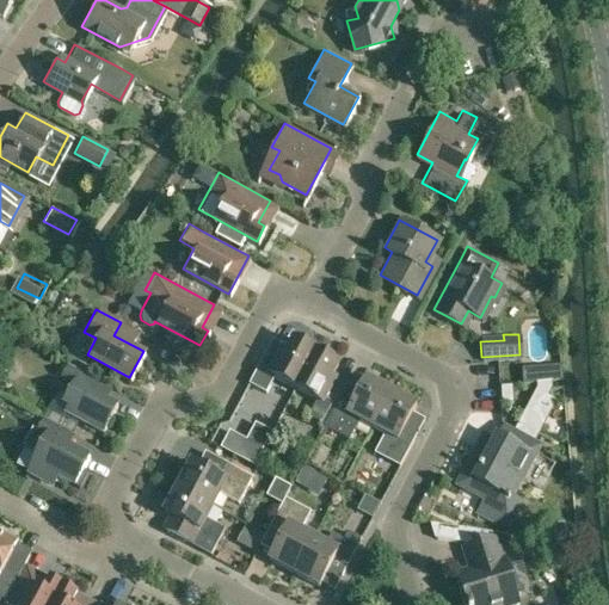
[(293,386),(313,349),(290,335),(285,346),(281,347),(268,340),(247,381),(264,389),(272,374),(293,386)]
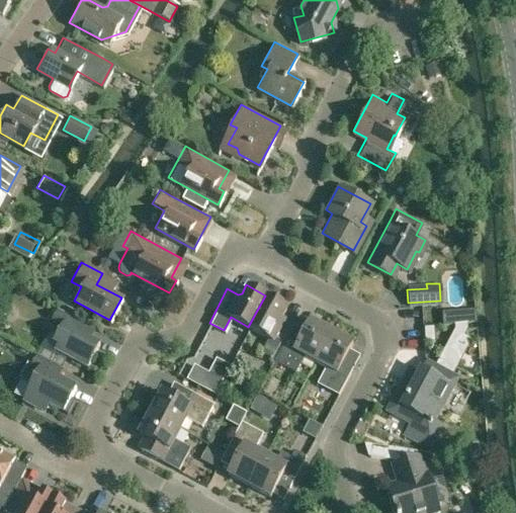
[(284,306),(265,295),(248,327),(266,336),(259,349),(273,357),(284,336),(291,323),(281,318),(279,314),(284,306)]
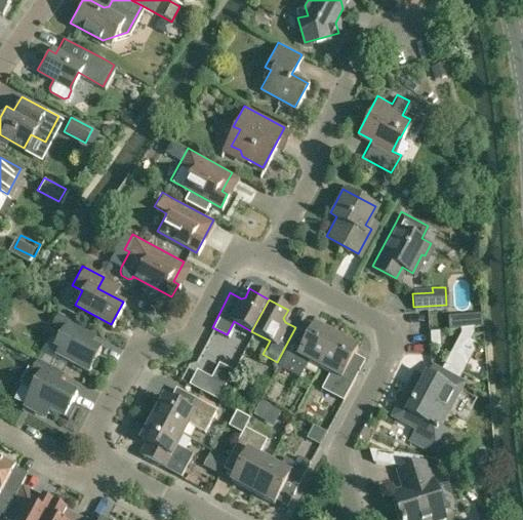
[(50,321),(62,327),(55,338),(59,341),(54,352),(86,369),(99,346),(76,333),(81,323),(56,310),(50,321)]
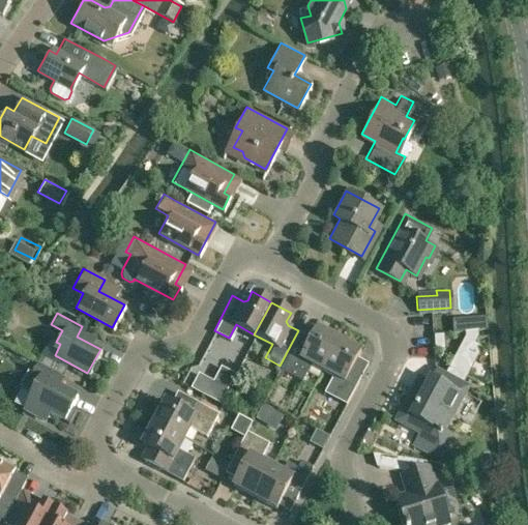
[(291,344),(280,366),(279,367),(301,378),(310,361),(321,368),(338,338),(316,325),(302,350),(291,344)]
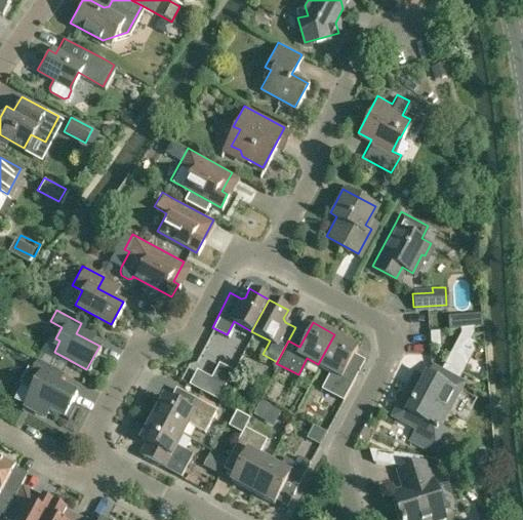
[(449,359),(459,338),(448,332),(437,353),(449,359)]
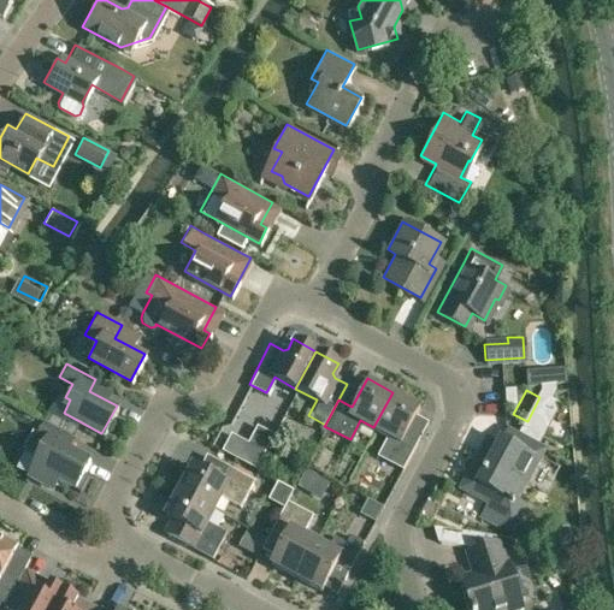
[(418,406),(393,392),(373,427),(385,434),(376,454),(401,467),(415,440),(402,433),(418,406)]
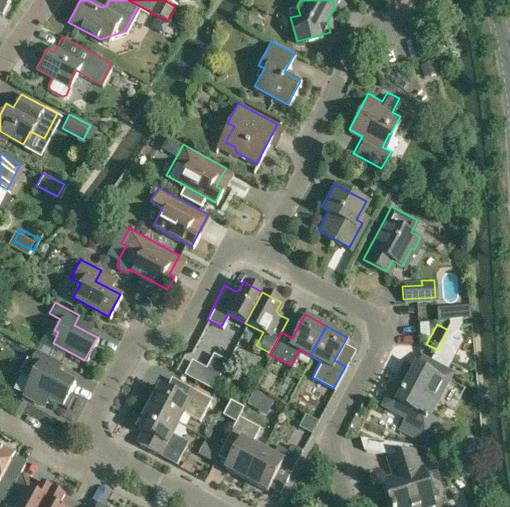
[(18,371),(29,377),(22,392),(42,403),(46,396),(61,404),(73,381),(55,372),(61,361),(28,344),(25,349),(32,353),(29,358),(26,356),(18,371)]
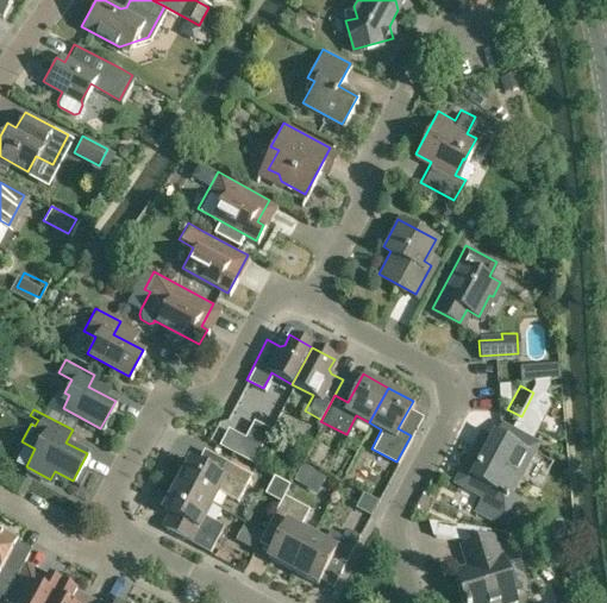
[(504,521),(517,496),(508,491),(534,441),(499,421),(487,444),(476,438),(454,479),(481,494),(475,506),(504,521)]
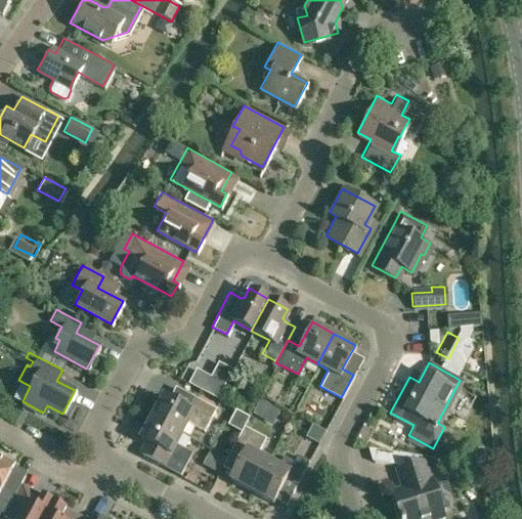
[(196,369),(188,381),(201,387),(208,375),(196,369)]
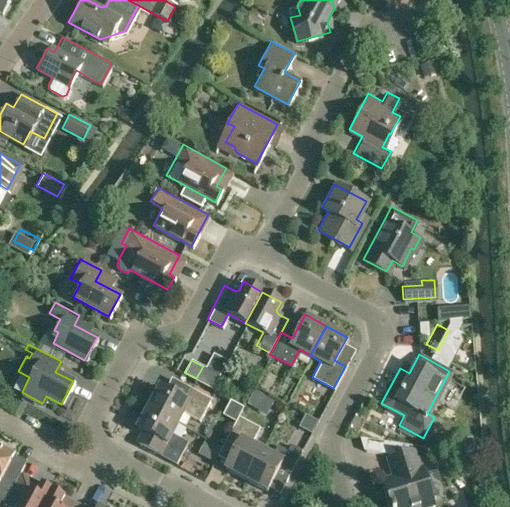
[(211,387),(218,374),(207,368),(200,381),(211,387)]
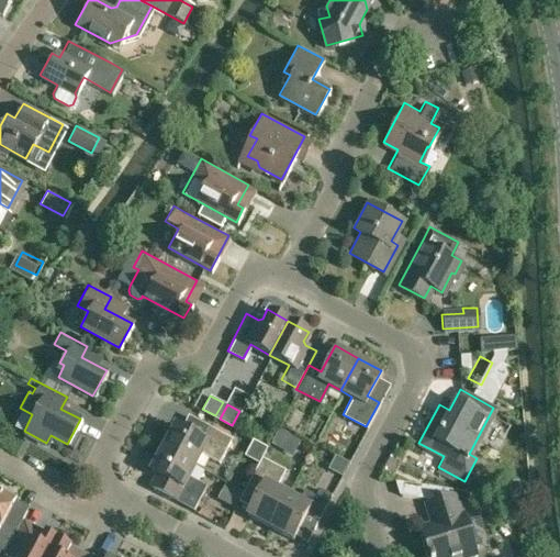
[(160,445),(193,463),(200,452),(217,460),(230,436),(205,423),(199,436),(174,422),(160,445)]
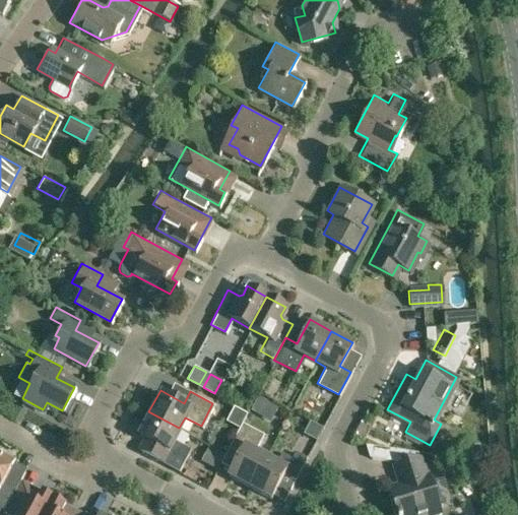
[(179,428),(148,411),(137,433),(162,446),(155,458),(178,469),(189,447),(173,439),(179,428)]
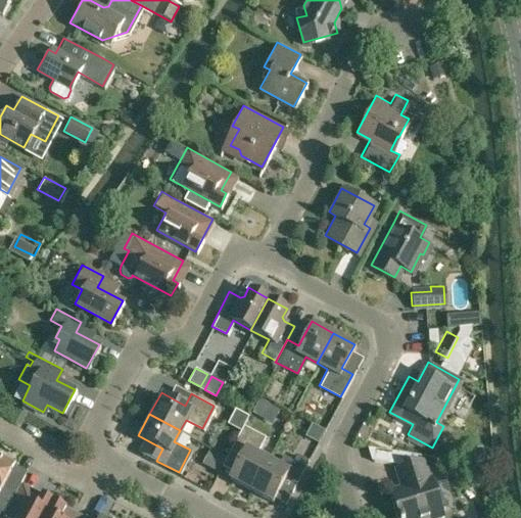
[(249,487),(266,458),(254,452),(264,435),(242,424),(230,446),(240,452),(228,476),(249,487)]
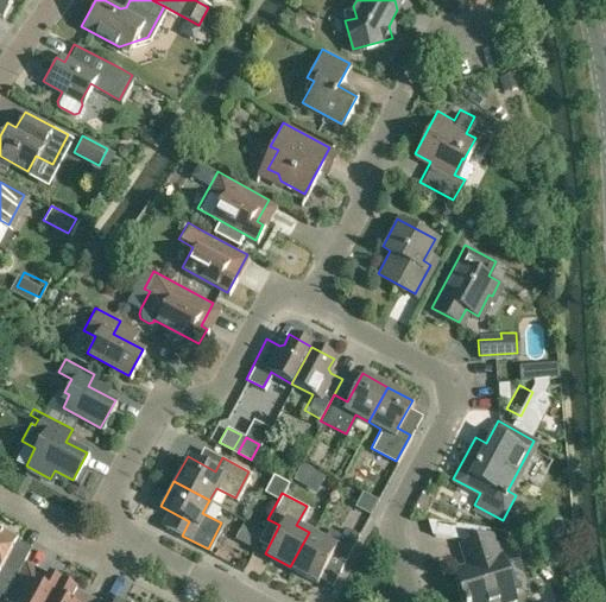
[(497,553),(490,532),(488,532),(486,526),(454,521),(453,536),(459,537),(460,542),(459,542),(465,559),(468,558),(471,566),(455,571),(454,566),(453,568),(462,601),(488,601),(488,597),(512,590),(500,552),(497,553)]
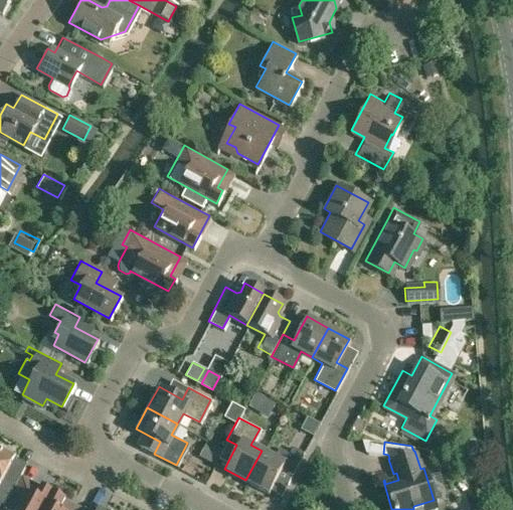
[(262,451),(245,480),(267,491),(280,468),(291,473),(302,452),(291,446),(288,452),(278,447),(273,456),(262,451)]
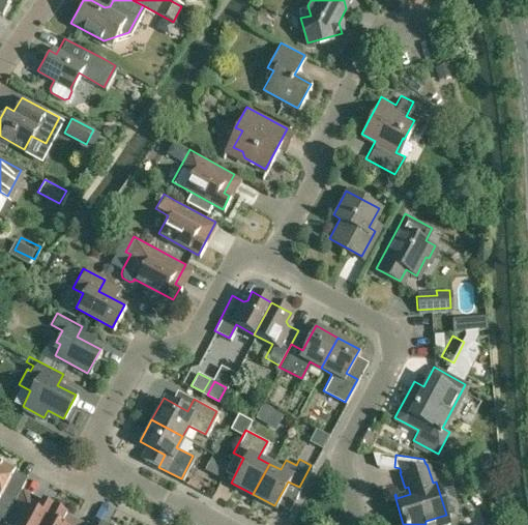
[(13,469),(0,461),(0,516),(3,518),(24,478),(23,478),(20,483),(9,476),(13,469)]
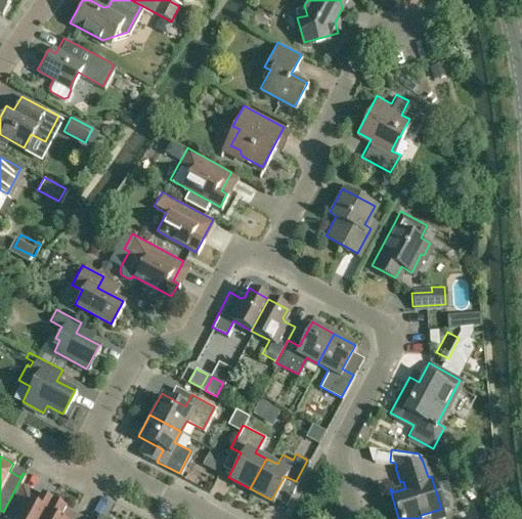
[(40,518),(52,499),(40,491),(37,498),(17,487),(2,515),(10,518),(40,518)]
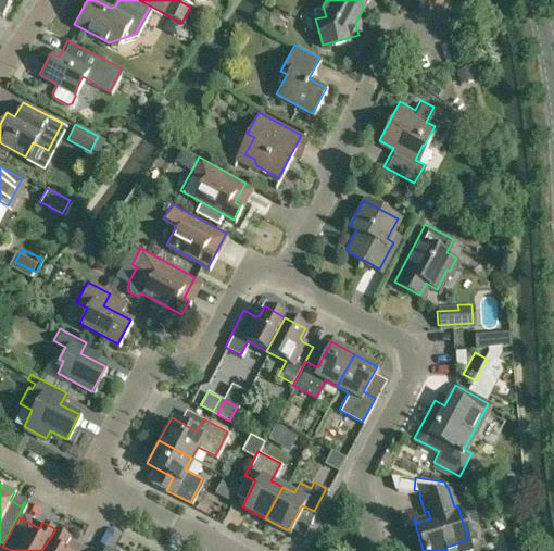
[(68,536),(55,529),(42,550),(80,550),(65,542),(68,536)]
